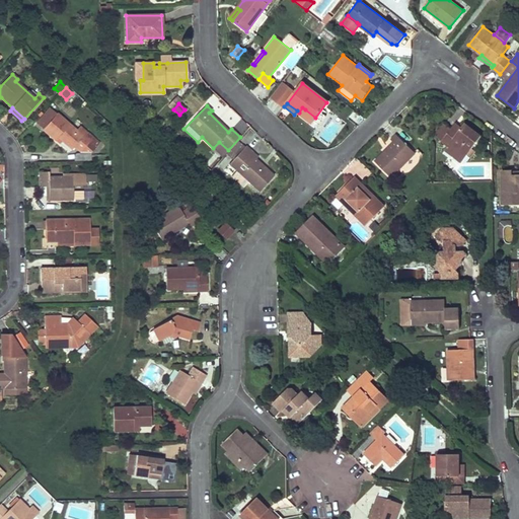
[(44,130),(57,114),(50,107),(36,124),(44,130)]
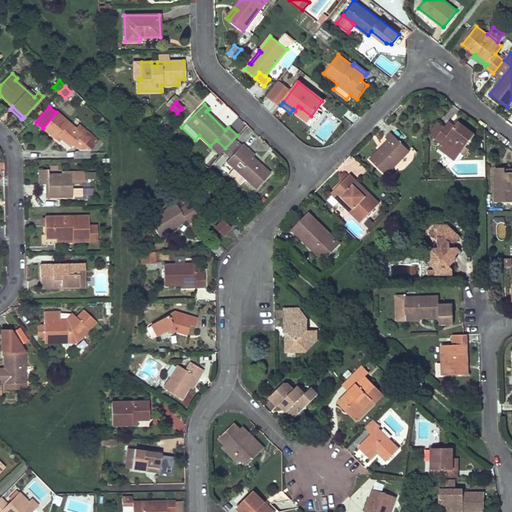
[(311,116),(301,108),(300,109),(296,114),(306,122),(311,116)]
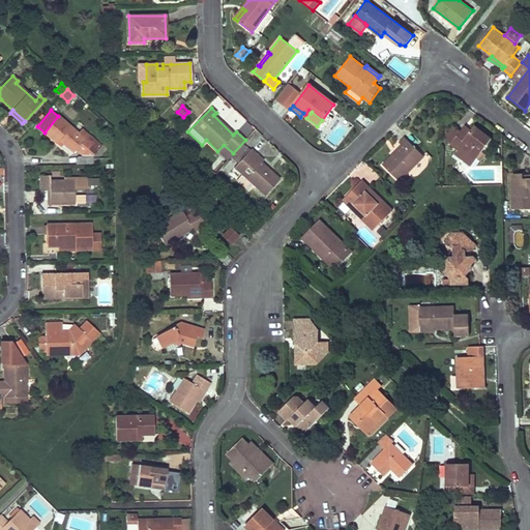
[(101,146),(89,135),(85,140),(78,134),(58,116),(45,133),(57,144),(60,141),(64,144),(74,152),(77,150),(83,155),(94,154),(101,146)]
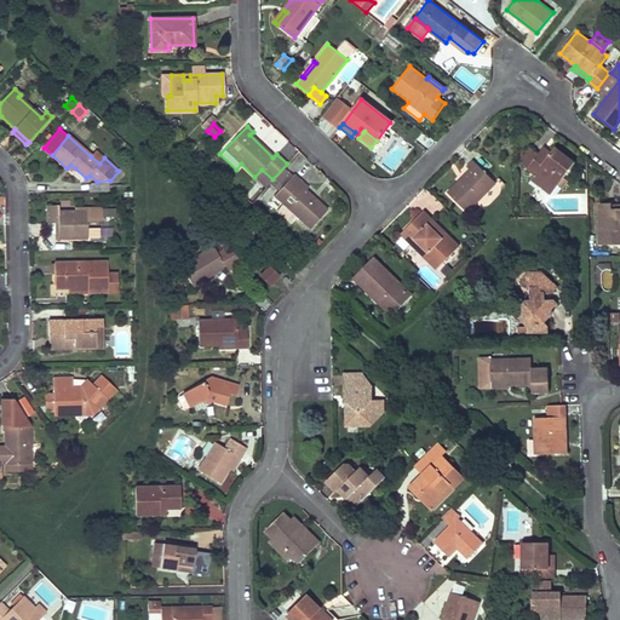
[(555,147),(550,153),(545,160),(538,154),(529,148),(522,158),(524,160),(521,164),(535,174),(532,178),(551,194),(574,162),(555,147)]
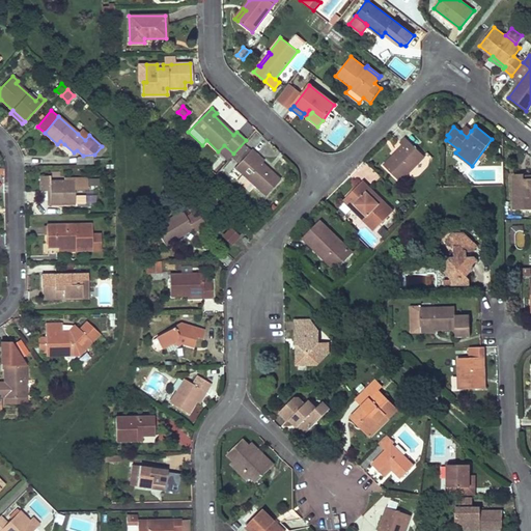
[(460,132),(467,137),(471,131),(465,126),(460,132)]
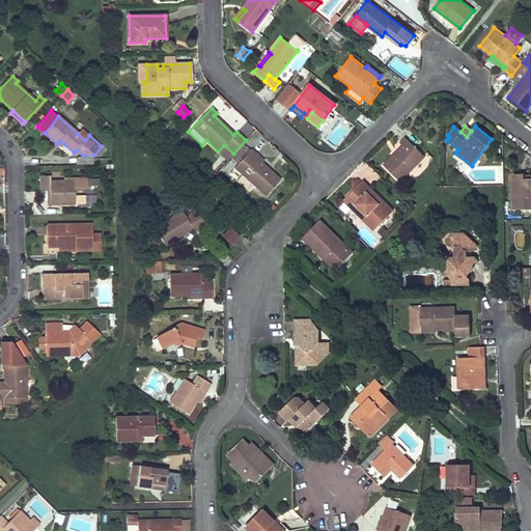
[(78,134),(85,140),(89,135),(82,129),(78,134)]
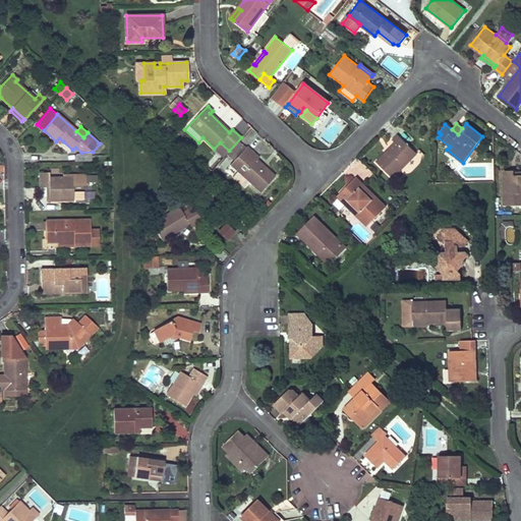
[(392,178),(416,153),(398,134),(392,139),(395,142),(377,162),(392,178)]
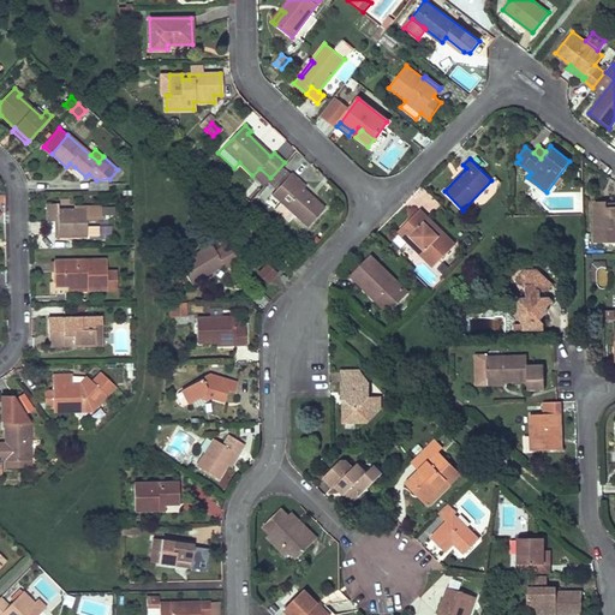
[(291,173),(272,195),(306,227),(324,208),(303,189),(305,185),(291,173)]
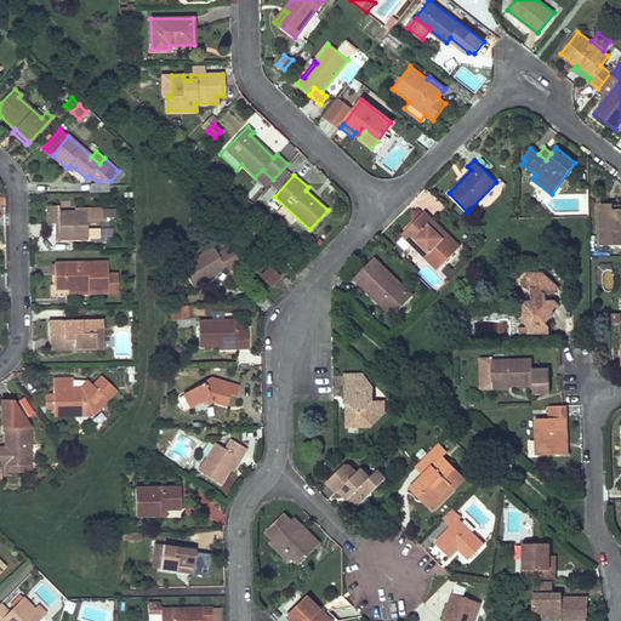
[(47,223),(56,223),(58,223),(58,239),(103,238),(102,208),(75,209),(75,211),(58,211),(58,205),(47,205),(47,223)]
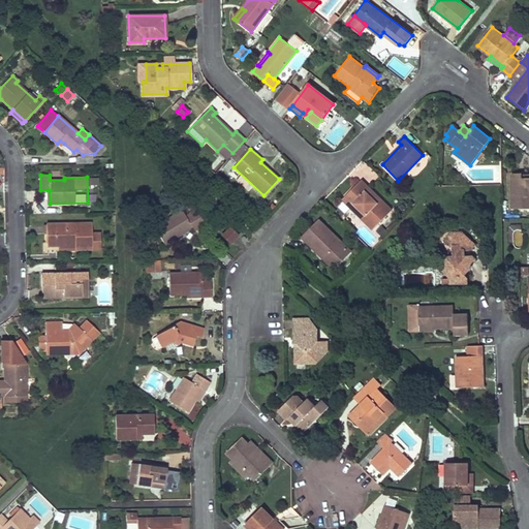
[(522,175),(511,175),(512,208),(528,207),(528,179),(522,179),(522,175)]
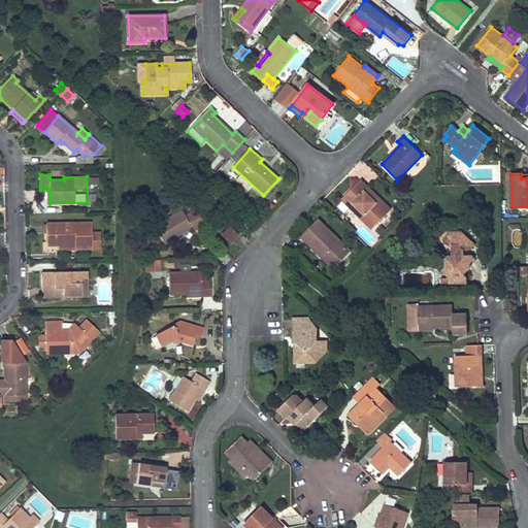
[(391,210),(360,180),(341,199),(372,229),(391,210)]
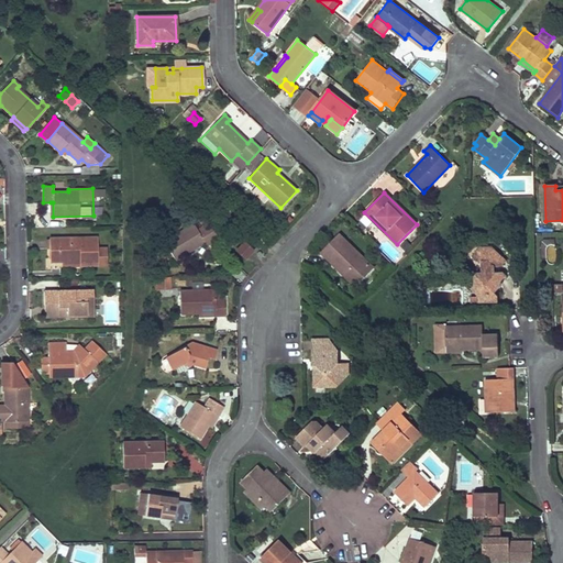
[(175,260),(203,242),(206,246),(218,239),(209,222),(197,230),(194,223),(164,242),(175,260)]
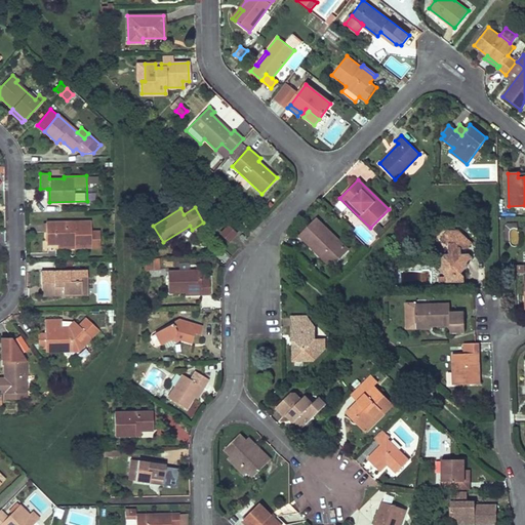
[(349,250),(316,217),(299,235),(326,261),(330,257),(335,264),(349,250)]
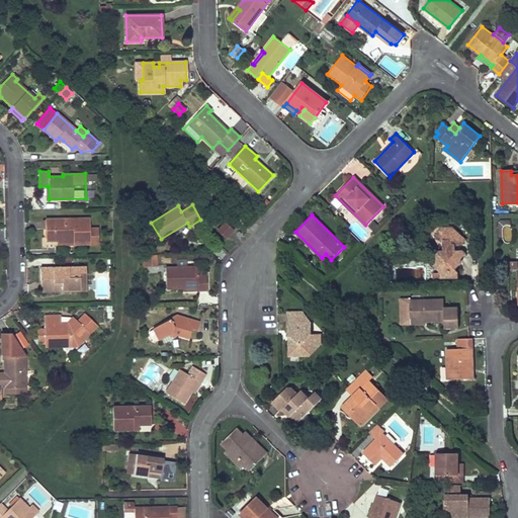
[(90,244),(89,219),(45,220),(46,241),(58,240),(73,240),(73,244),(90,244)]
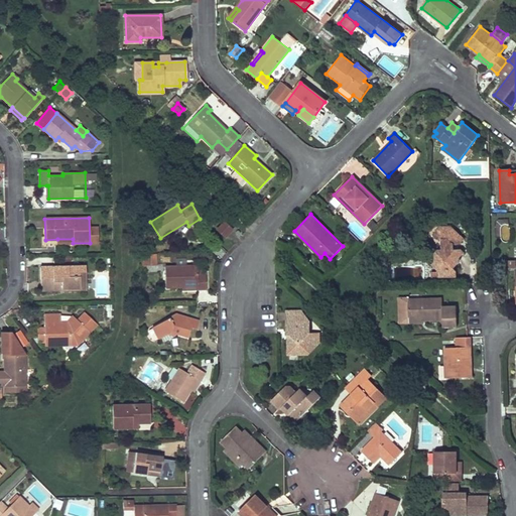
[(223,222),(217,229),(225,237),(231,230),(223,222)]
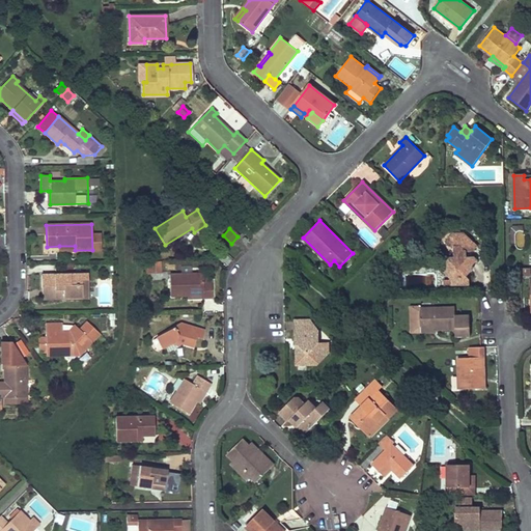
[(478,245),(465,232),(453,232),(445,242),(449,247),(454,247),(454,257),(450,257),(447,261),(447,270),(445,272),(451,279),(450,280),(443,280),(444,285),(470,285),(470,279),(467,276),(472,270),(472,264),(477,259),(474,256),(467,257),(467,251),(472,251),(478,245)]
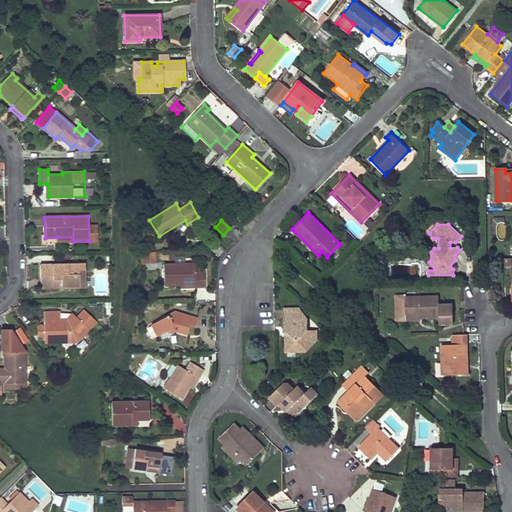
[(140,250),(140,263),(156,262),(156,249),(140,250)]
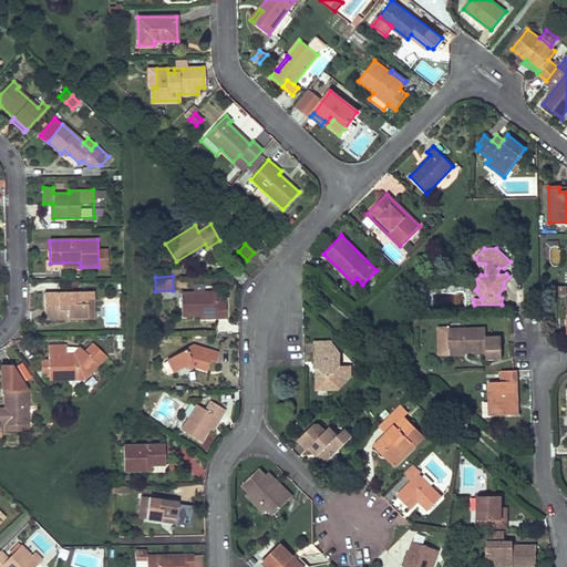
[(362,285),(357,278),(352,282),(359,288),(362,285)]
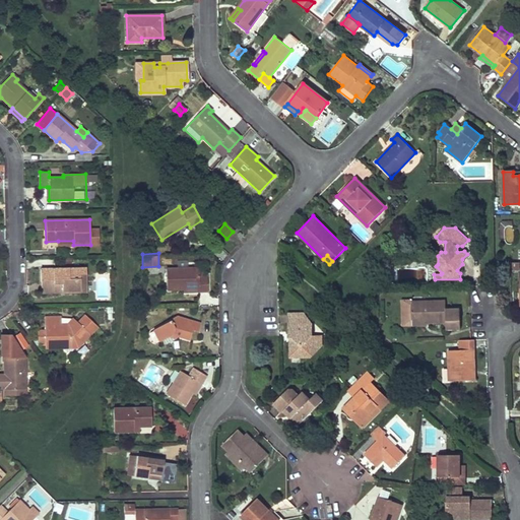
[(40,269),(41,293),(63,293),(63,290),(80,290),(80,268),(40,269)]
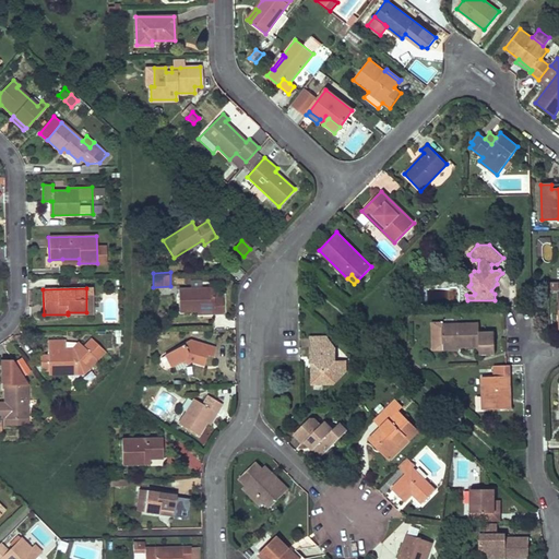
[(93,288),(86,288),(86,312),(68,312),(68,314),(93,313),(93,288)]
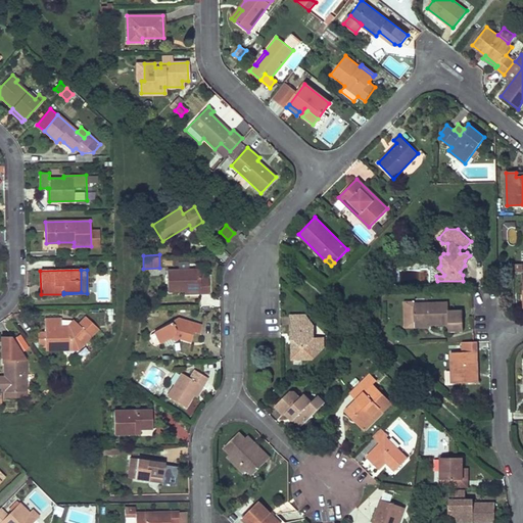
[(168,291),(184,291),(200,290),(200,293),(208,293),(208,279),(200,279),(200,270),(167,271),(168,291)]
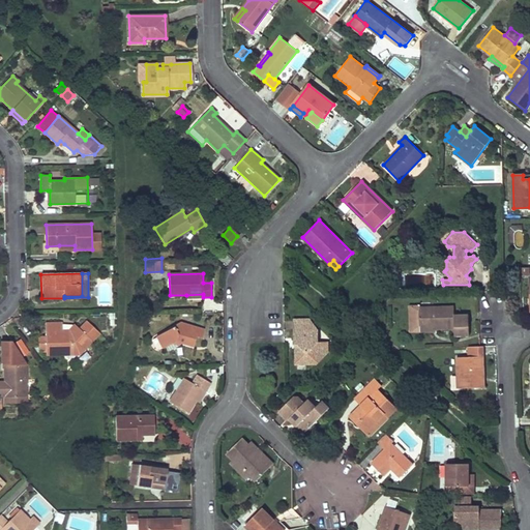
[(435,328),(435,327),(419,328),(419,306),(419,304),(409,305),(410,331),(435,330),(435,328)]
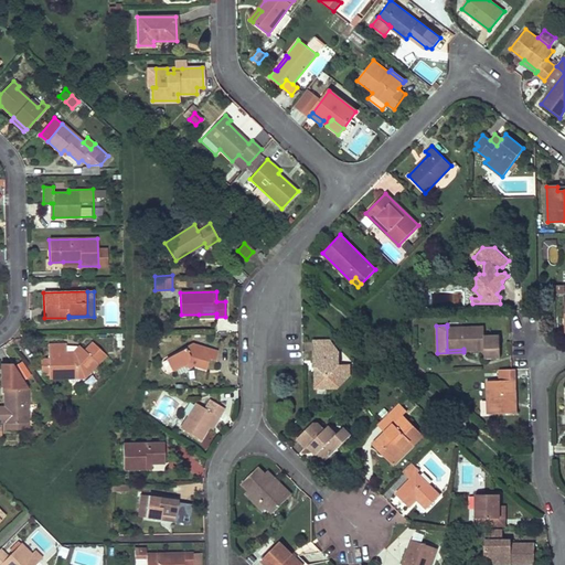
[(500,358),(500,336),(484,336),(484,326),(447,327),(447,350),(464,349),(464,350),(484,350),(484,358),(500,358)]
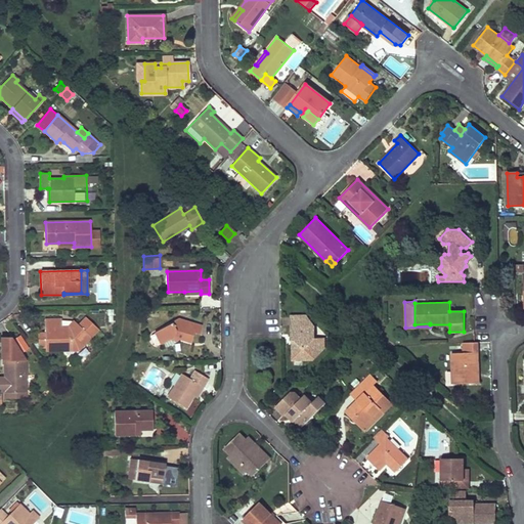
[(324,347),(314,338),(314,325),(306,325),(306,315),(291,315),(292,340),(295,340),(295,344),(293,344),(293,360),(313,359),(324,347)]
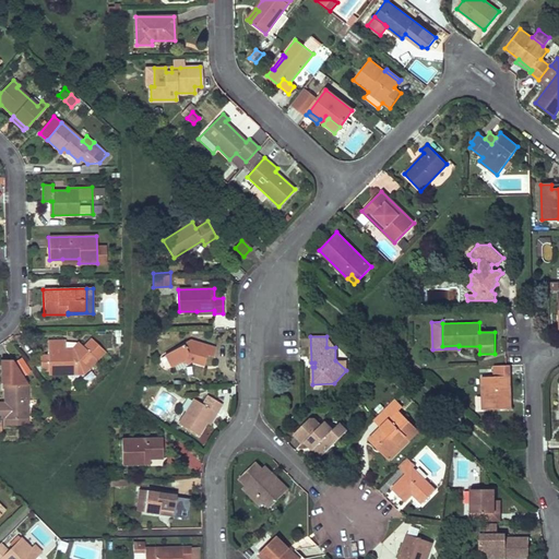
[(66,341),(47,342),(47,357),(39,357),(40,364),(46,369),(49,369),(49,372),(71,372),(71,377),(78,377),(82,372),(83,373),(105,351),(92,339),(84,347),(79,343),(66,341)]
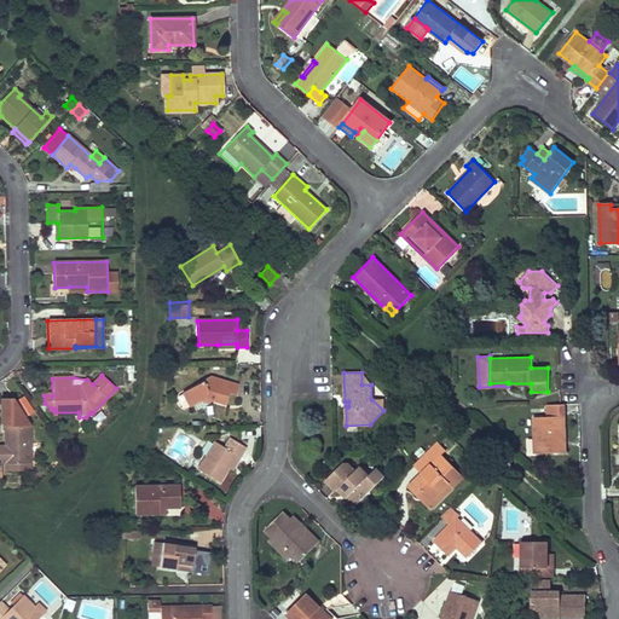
[(238,385),(210,376),(183,392),(190,406),(192,405),(206,398),(210,399),(225,404),(229,393),(236,395),(238,385)]
